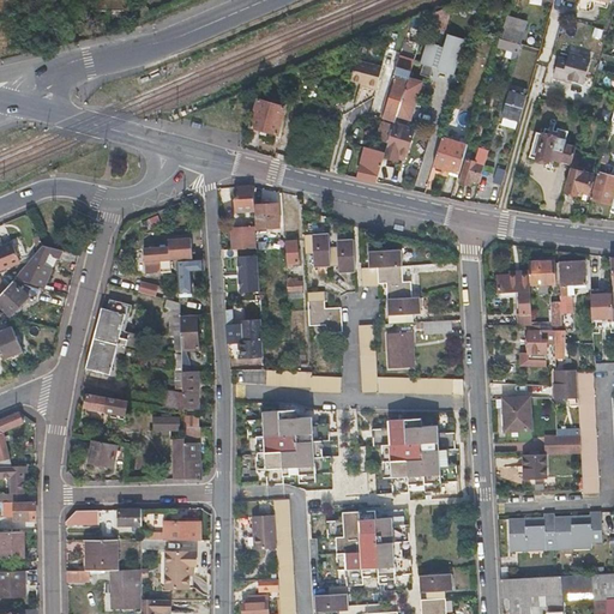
[(453,5),(427,16),(425,24),(445,30),(453,5)]
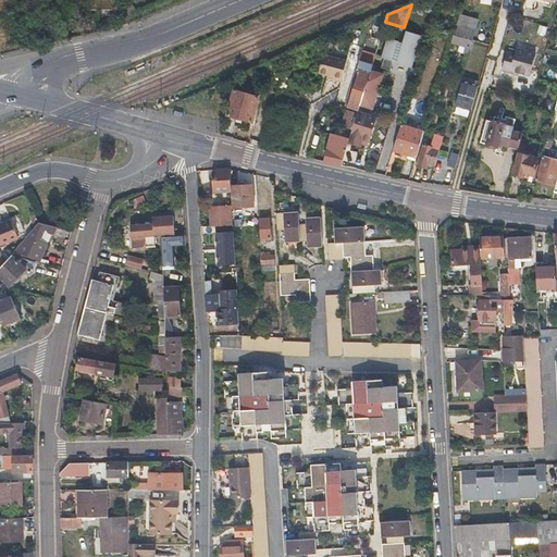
[(388,11),(373,17),(370,37),(380,40),(385,22),(387,14),(388,11)]
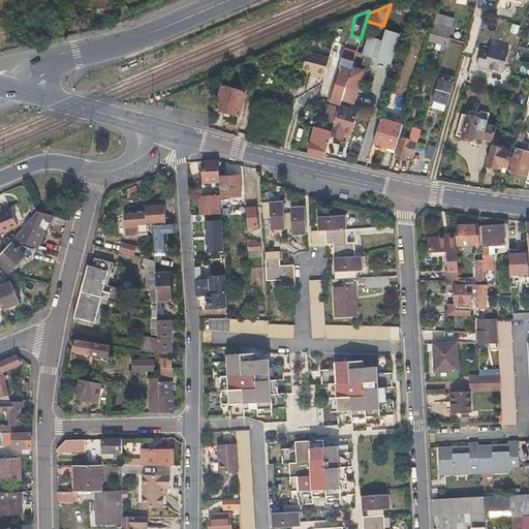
[(436,24),(433,33),(442,36),(448,38),(452,28),(436,24)]
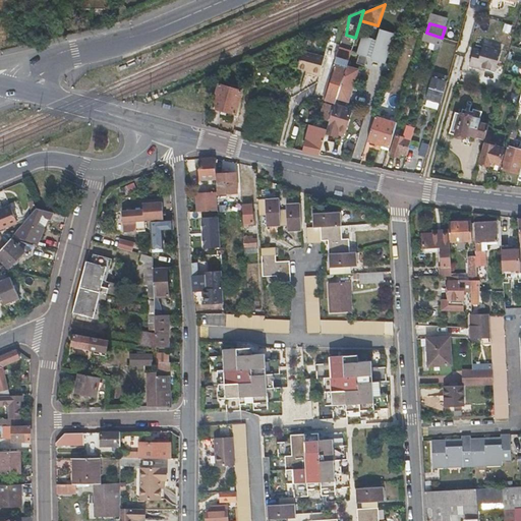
[(377,40),(362,36),(356,54),(358,55),(356,64),(364,66),(367,58),(385,64),(394,35),(380,30),(377,40)]
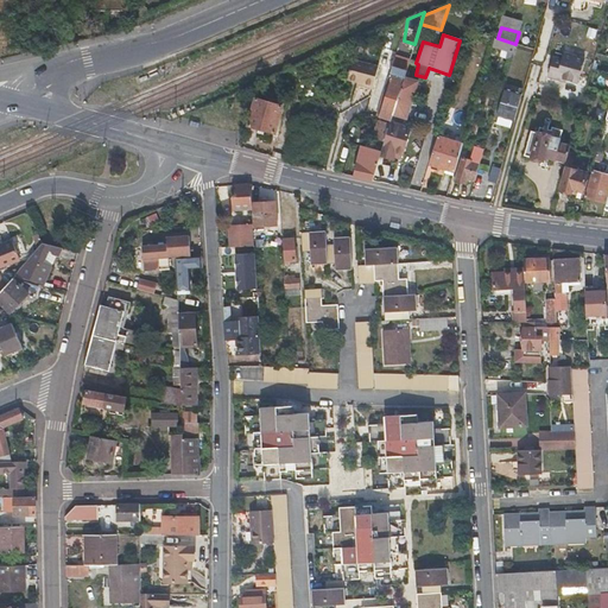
[(495,38),(493,45),(508,51),(507,56),(512,57),(515,44),(508,42),(498,38),(495,38)]
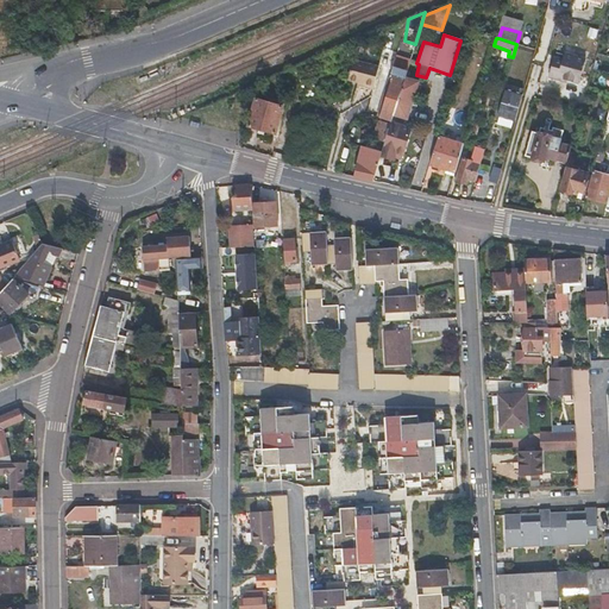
[(550,77),(560,80),(562,77),(566,79),(579,83),(585,58),(565,54),(563,61),(554,58),(550,77)]
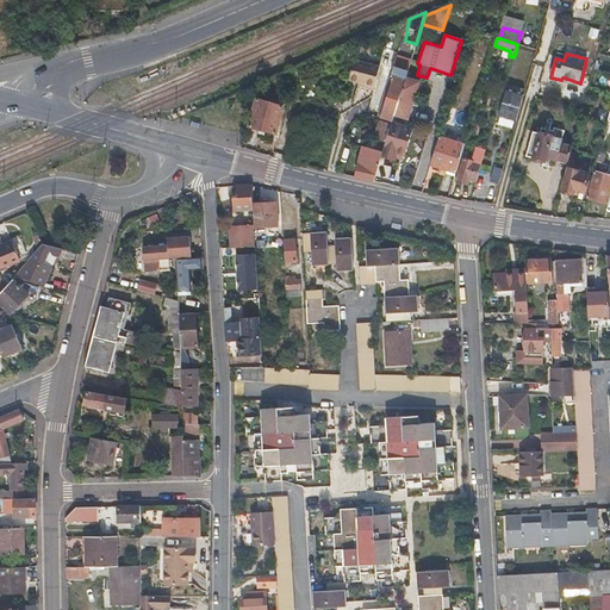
[(380,66),(355,60),(349,78),(360,81),(359,85),(374,88),(380,66)]
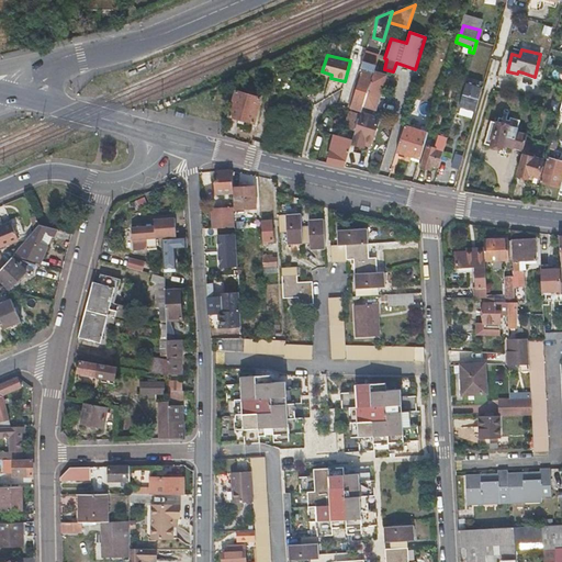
[(363,70),(352,108),(361,111),(363,104),(370,83),(373,71),(375,64),(363,60),(360,69),(363,70)]
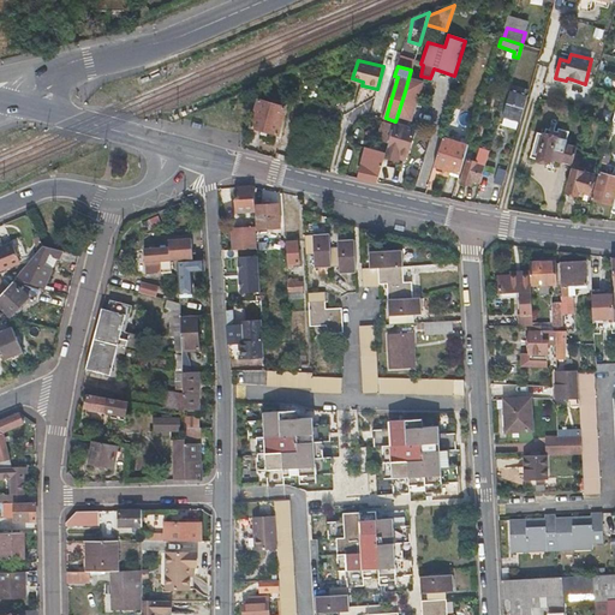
[(512,89),(502,117),(518,121),(526,94),(512,89)]
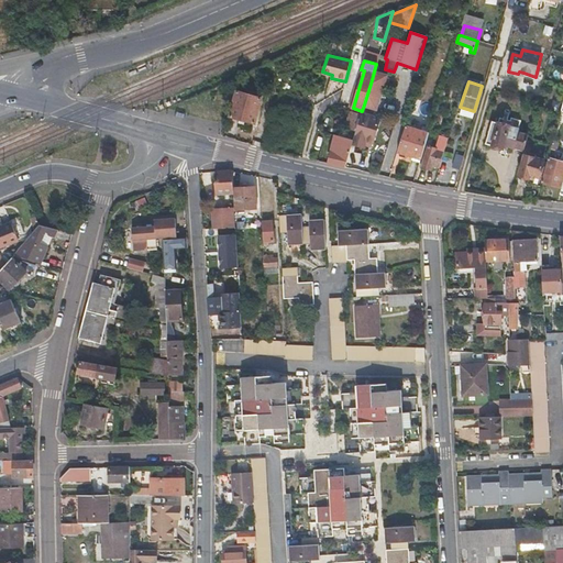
[(371,84),(364,105),(375,107),(382,87),(371,84)]
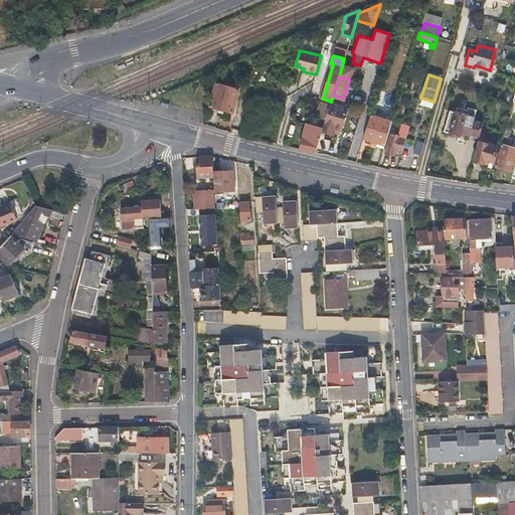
[(217,82),(210,106),(232,113),(239,90),(217,82)]
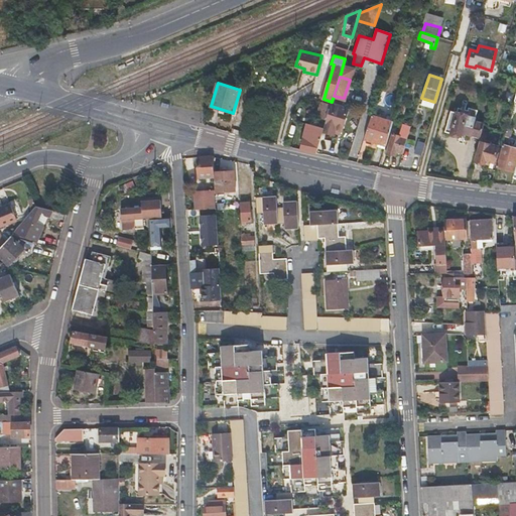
[(318,117),(327,120),(332,104),(323,102),(318,117)]
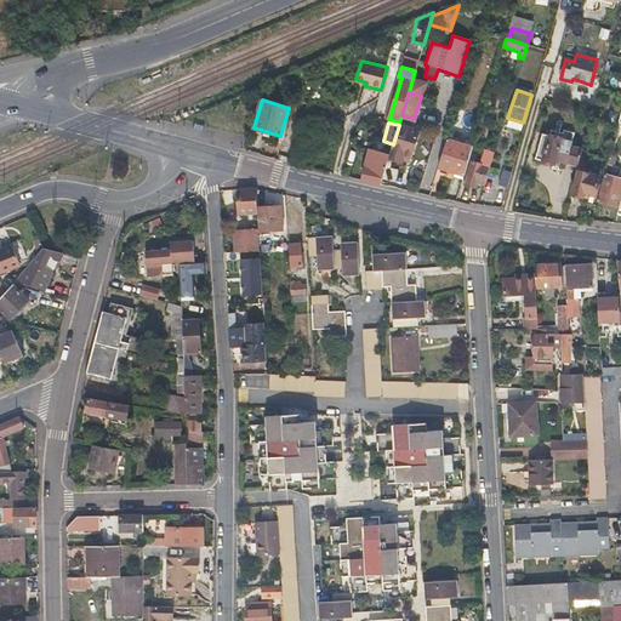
[(393,144),(389,155),(389,158),(400,161),(403,153),(411,157),(416,138),(403,134),(403,131),(417,136),(419,129),(399,123),(399,125),(393,144)]
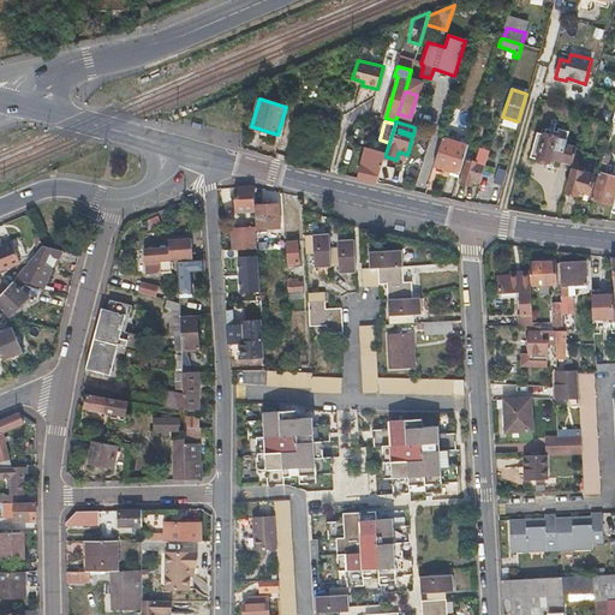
[(572,163),(575,153),(577,147),(565,143),(567,136),(545,129),(544,133),(537,132),(530,156),(550,162),(551,157),(572,163)]
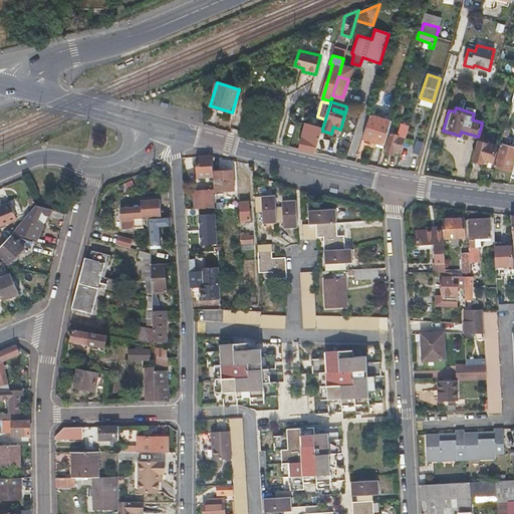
[(370,114),(362,139),(384,145),(390,127),(392,121),(370,114)]
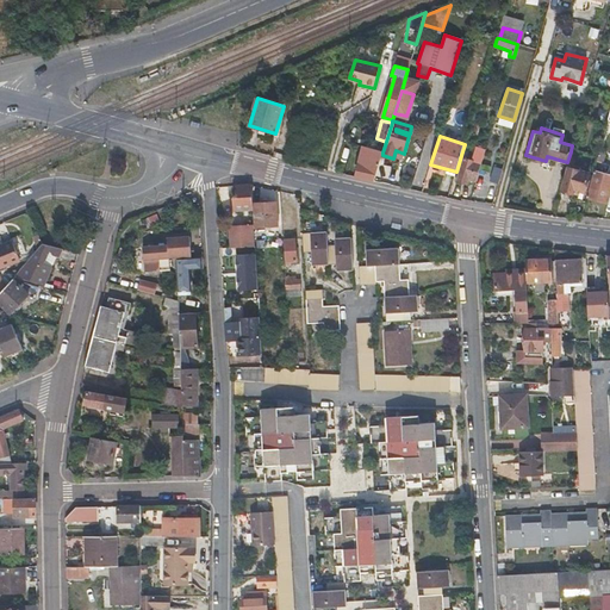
[(363,147),(355,176),(374,180),(383,155),(383,153),(363,147)]
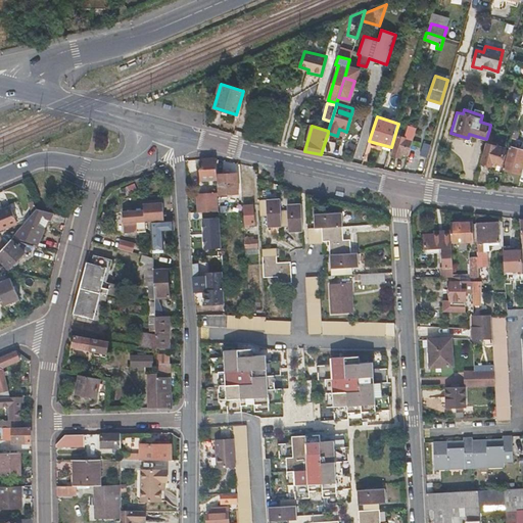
[(402,153),(409,155),(417,128),(409,126),(405,138),(398,136),(392,155),(400,158),(402,153)]
